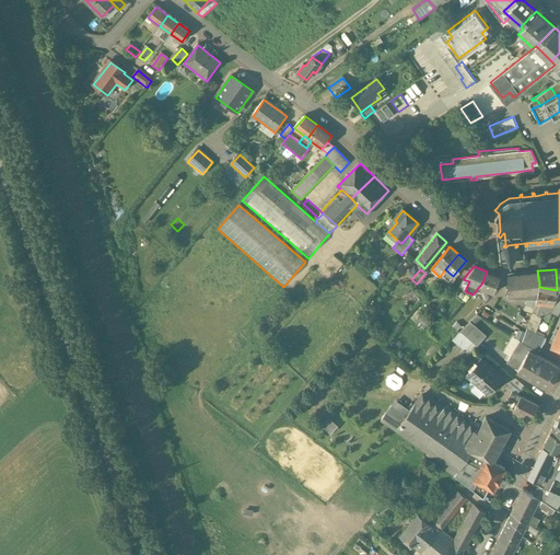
[(537,270),(508,275),(508,293),(506,293),(506,298),(512,298),(512,296),(525,296),(537,296),(539,287),(539,282),(537,270)]
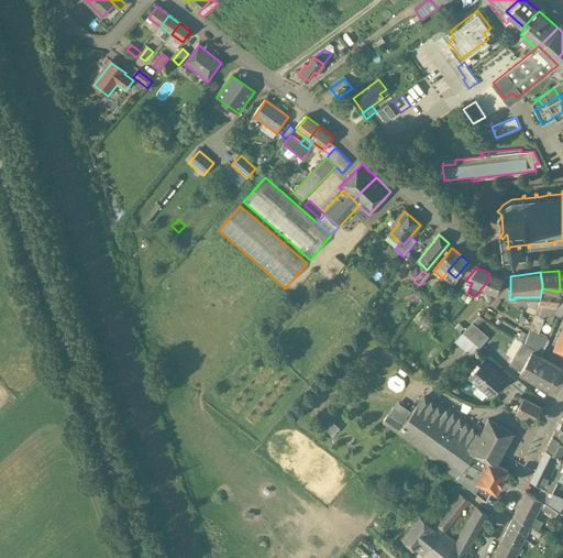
[(503,279),(489,273),(484,288),(496,294),(503,279)]
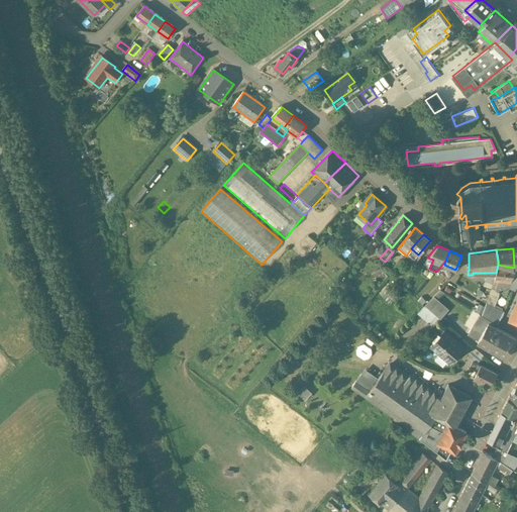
[(514,268),(498,265),(496,273),(495,280),(499,281),(499,284),(504,284),(504,281),(511,282),(516,268),(514,268)]
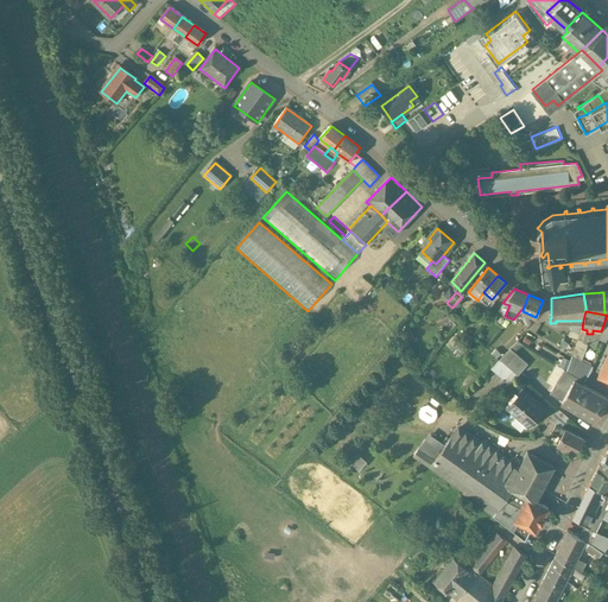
[(583,321),(570,321),(570,329),(568,336),(578,340),(582,329),(583,321)]
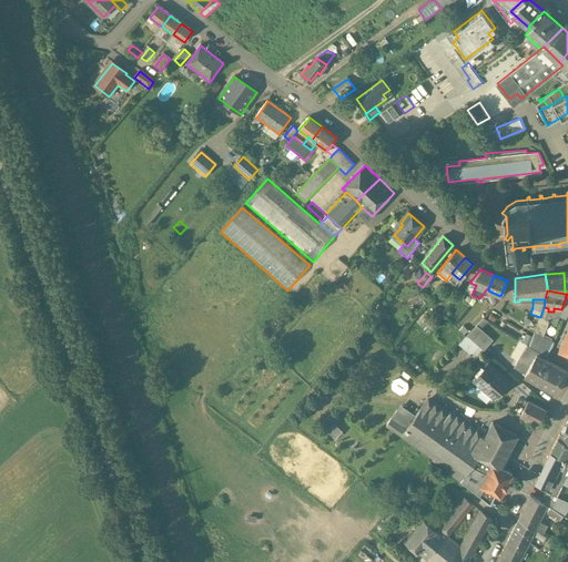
[(484,318),(475,326),(467,335),(484,349),(492,340),(479,329),(488,322),(484,318)]
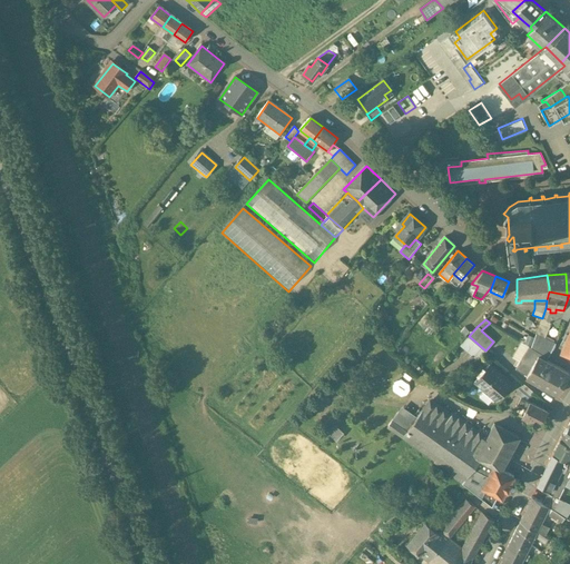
[(274,323),(264,335),(269,340),(281,327),(274,323)]
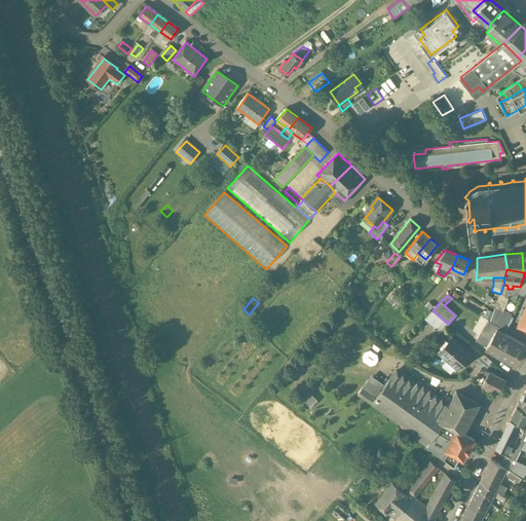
[(513,317),(495,306),(490,321),(505,330),(506,330),(513,317)]
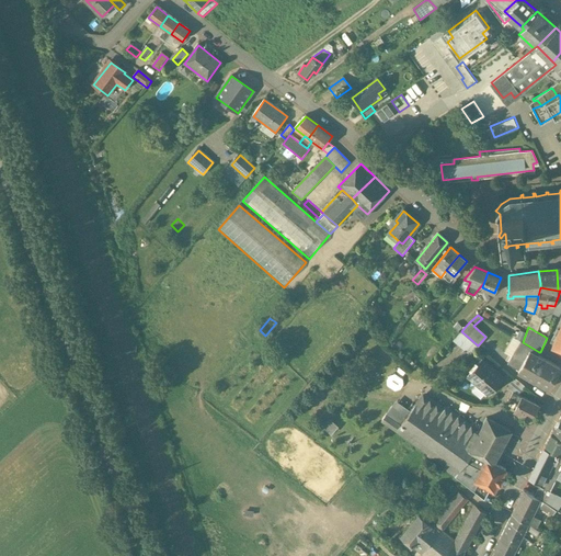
[(478,345),(461,331),(453,342),(469,356),(478,345)]
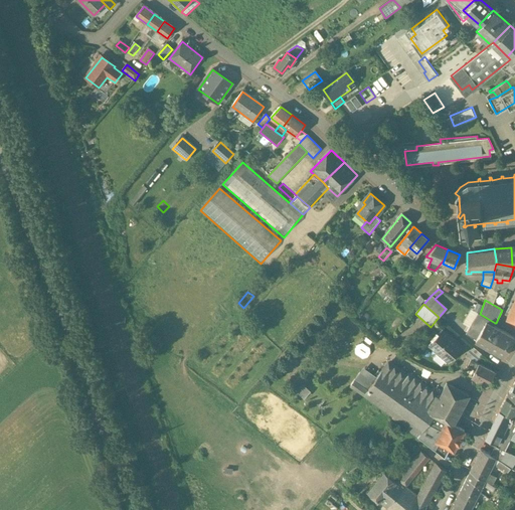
[(480,314),(478,313),(475,318),(480,322),(481,321),(485,324),(486,321),(494,326),(495,323),(480,314)]
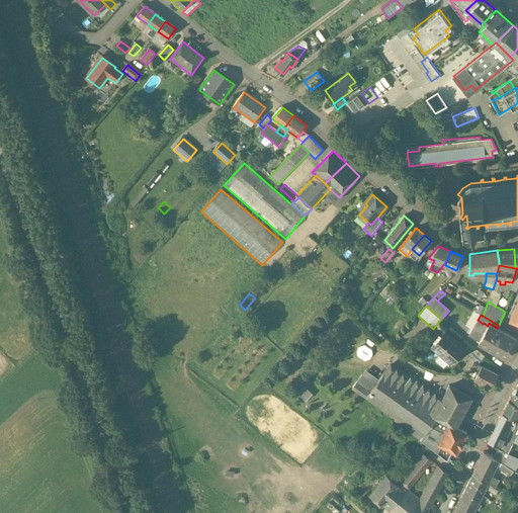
[(497,328),(489,323),(488,326),(484,323),(483,324),(478,320),(469,335),(480,341),(479,342),(507,357),(517,339),(497,328)]
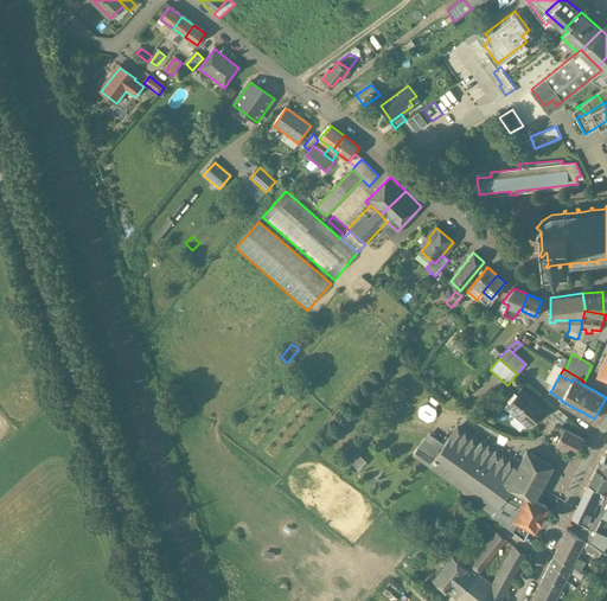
[(545,408),(522,388),(505,407),(516,416),(518,413),(531,423),(545,408)]
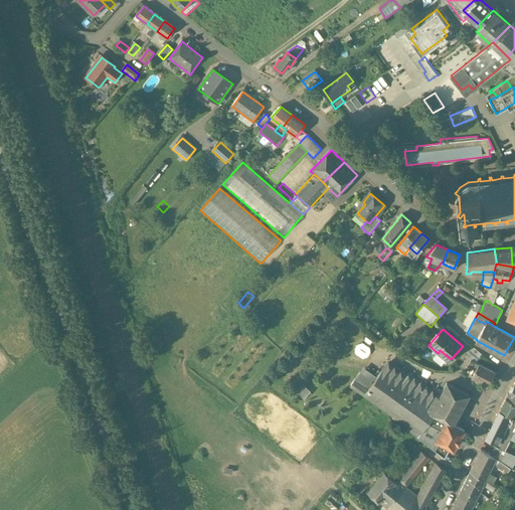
[(481,354),(473,347),(466,356),(471,359),(475,361),(481,354)]
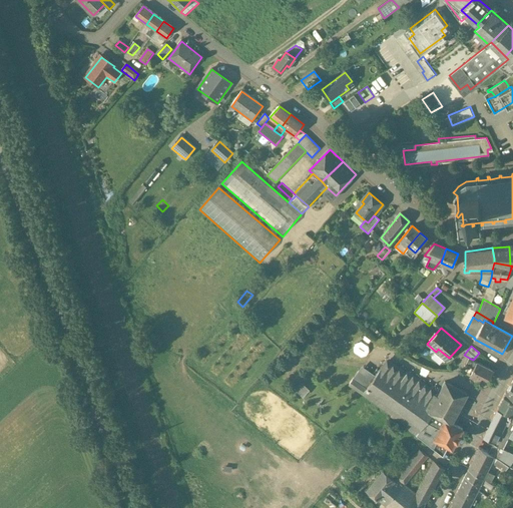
[(493,370),(477,362),(473,360),(469,358),(466,364),(474,368),(470,375),(486,383),(493,370)]
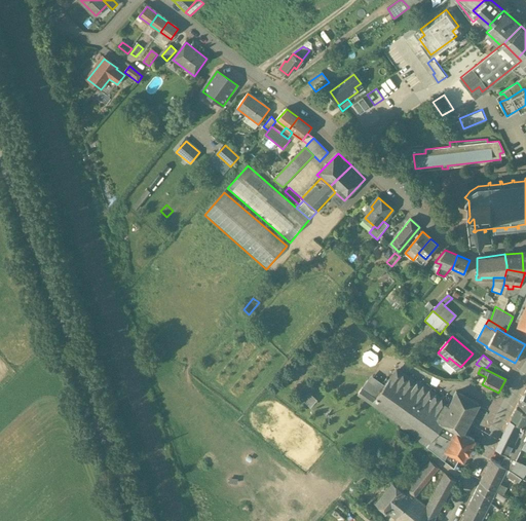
[(441,398),(418,382),(416,382),(415,382),(400,371),(396,371),(389,379),(447,419),(449,416),(466,425),(479,403),(456,391),(449,406),(446,405),(444,403),(444,402),(442,400),(441,398)]
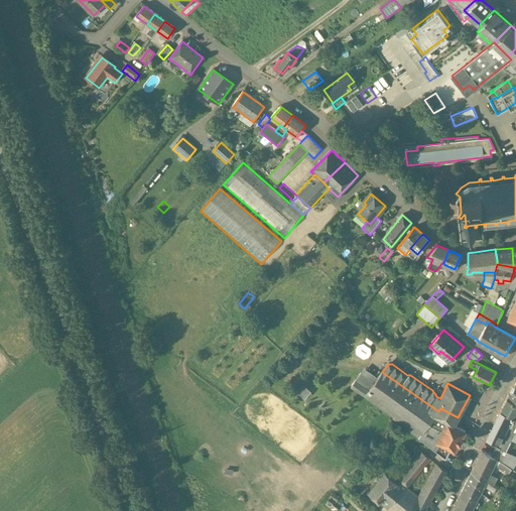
[(382,372),(377,378),(378,378),(374,383),(368,391),(355,381),(351,386),(354,388),(355,387),(365,395),(366,396),(372,400),(372,401),(373,401),(379,405),(379,406),(380,407),(381,406),(387,411),(388,412),(388,411),(394,416),(393,418),(394,418),(398,421),(398,422),(399,422),(445,459),(452,449),(436,440),(447,421),(454,424),(458,417),(440,408),(438,411),(382,372)]
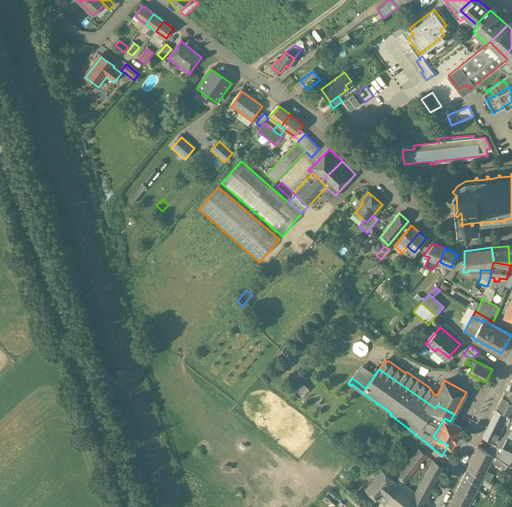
[(371,380),(358,370),(352,378),(365,388),(371,380)]
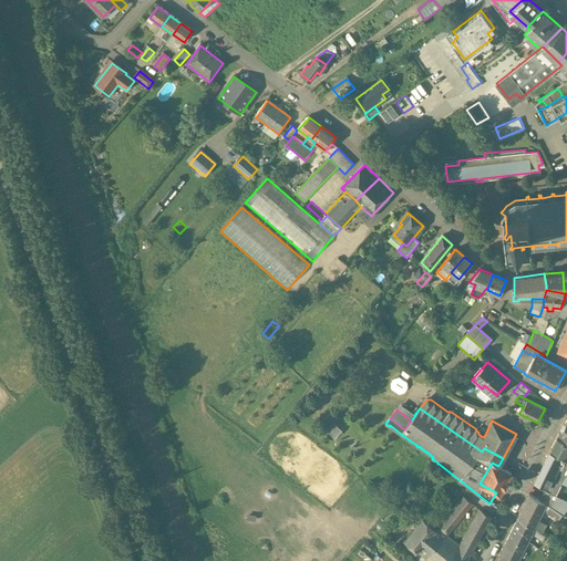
[(332,423),(327,430),(333,437),(340,429),(332,423)]
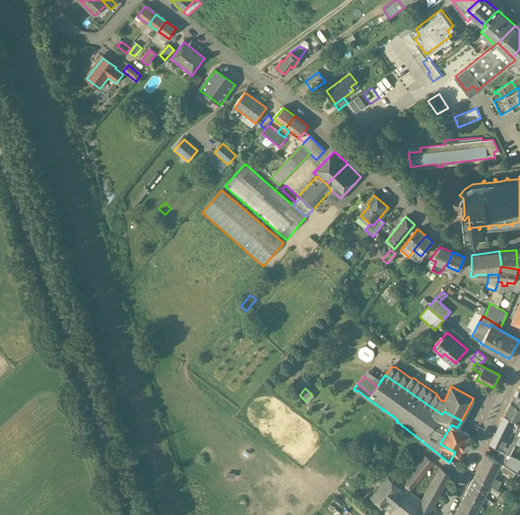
[(519,406),(511,401),(505,413),(519,422),(519,406)]
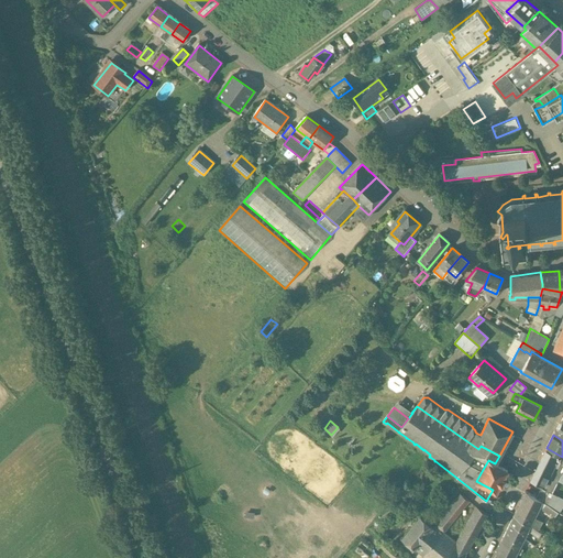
[(539,465),(561,474),(562,469),(562,457),(547,448),(539,465)]
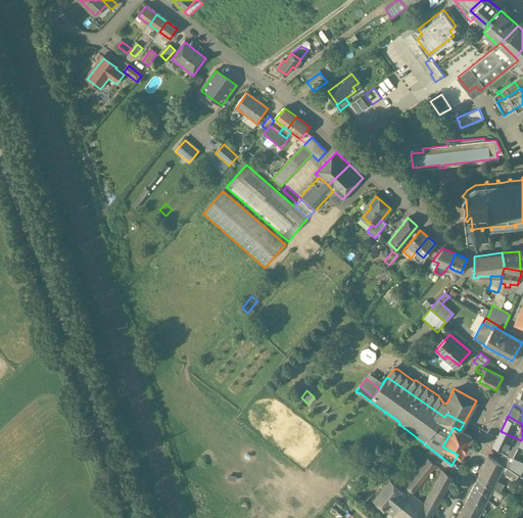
[(460,430),(454,427),(442,446),(458,455),(461,457),(465,450),(466,450),(469,444),(468,443),(471,436),(460,430)]
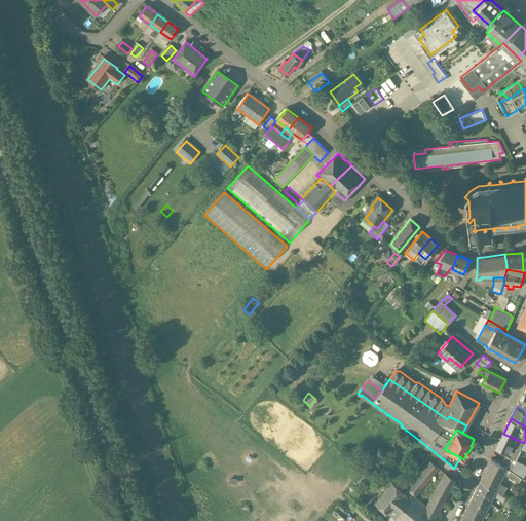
[(524,443),(503,434),(496,447),(502,450),(502,449),(508,452),(517,457),(524,443)]
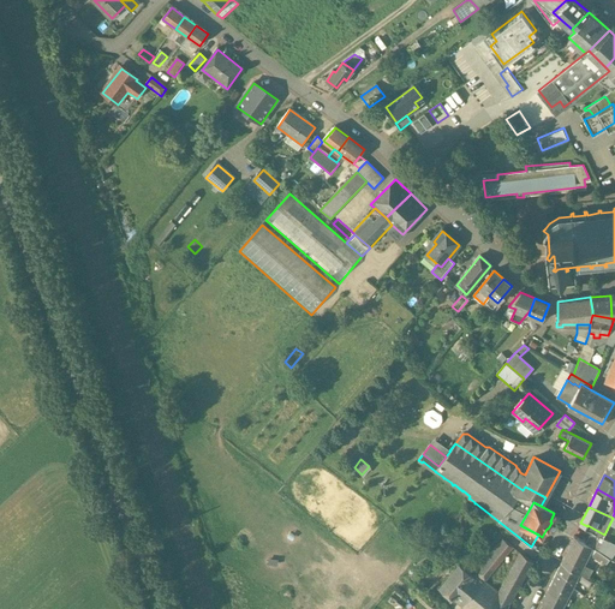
[(603,538),(591,532),(591,533),(586,543),(592,547),(601,553),(607,541),(603,538)]
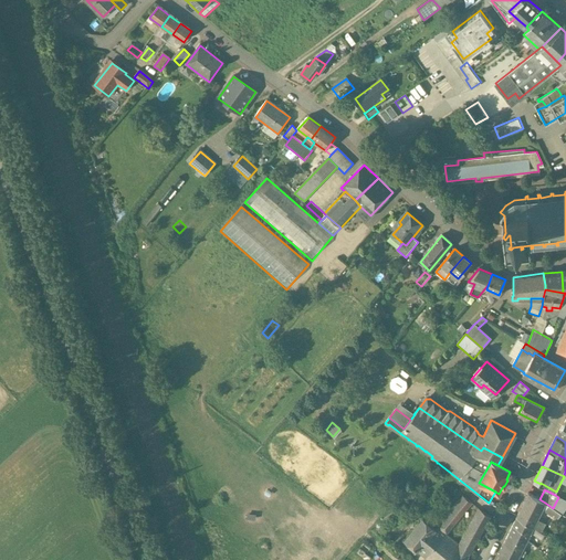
[(540,499),(528,493),(516,517),(533,527),(545,503),(540,499)]
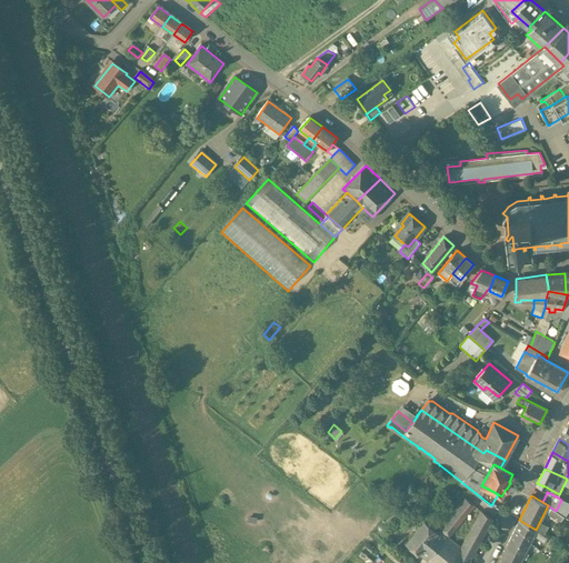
[(466,498),(439,530),(449,538),(475,505),(466,498)]
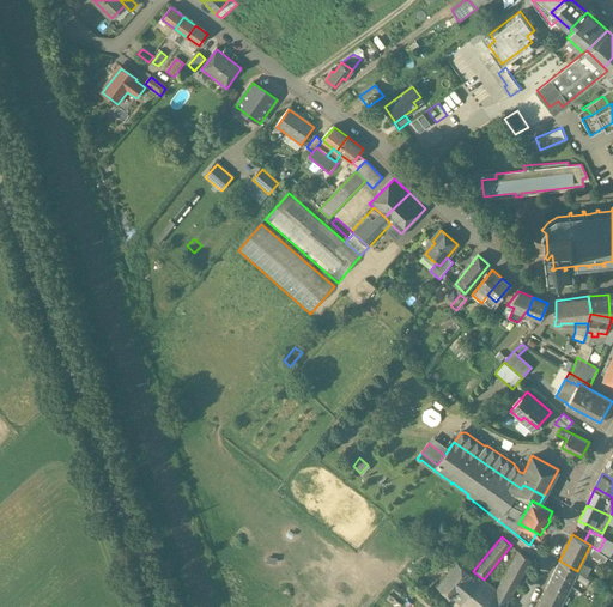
[(519,551),(497,590),(510,600),(532,560),(519,551)]
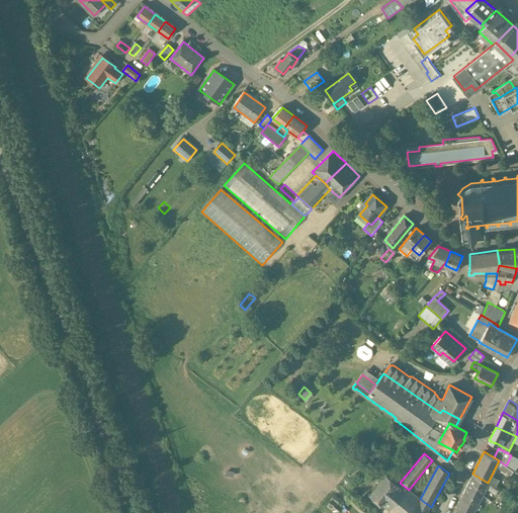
[(464,491),(480,499),(486,487),(488,483),(472,474),(464,491)]
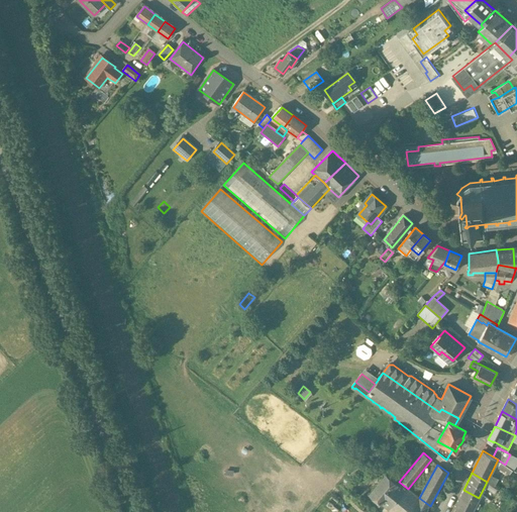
[(386,474),(370,494),(382,504),(398,485),(398,484),(386,474)]
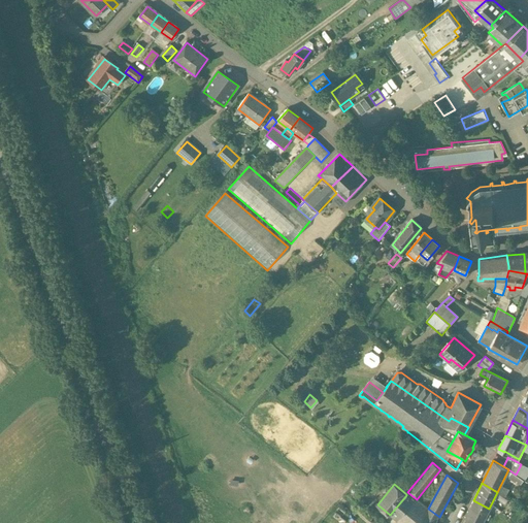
[(417,499),(407,492),(406,494),(406,495),(390,515),(399,522),(435,522),(439,517),(428,509),(417,499)]
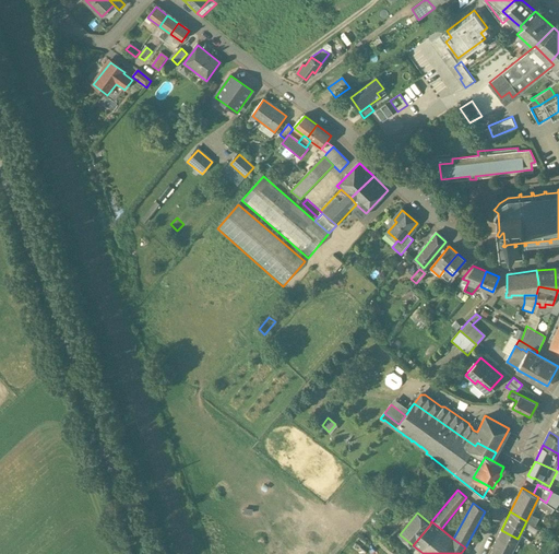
[(535,527),(526,521),(524,526),(530,529),(523,543),(528,546),(531,542),(532,542),(532,541),(534,537),(542,543),(547,535),(535,527)]
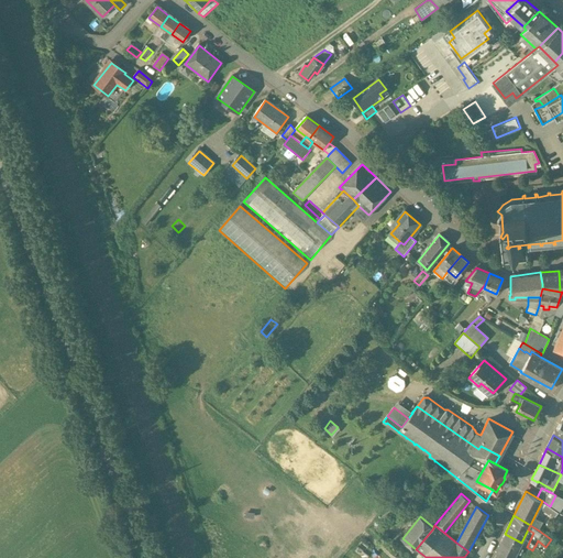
[(521,543),(505,534),(496,551),(498,554),(504,557),(515,557),(517,553),(520,555),(522,549),(519,547),(521,543)]
